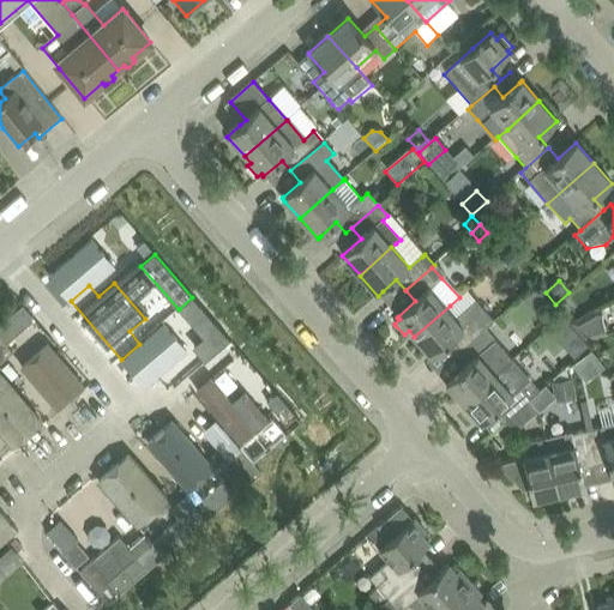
[(451,342),(461,351),(477,337),(486,330),(493,322),(475,302),(459,316),(450,306),(414,337),(432,357),(451,342)]
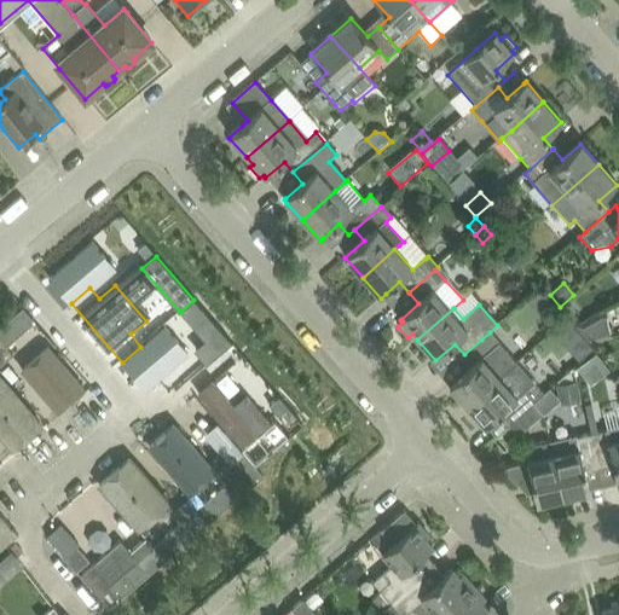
[(201,307),(187,319),(206,340),(194,349),(208,365),(232,344),(201,307)]
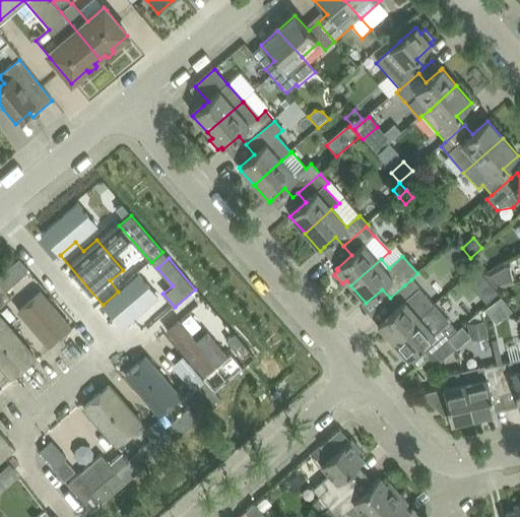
[(19,260),(0,276),(0,309),(11,300),(5,293),(29,272),(19,260)]
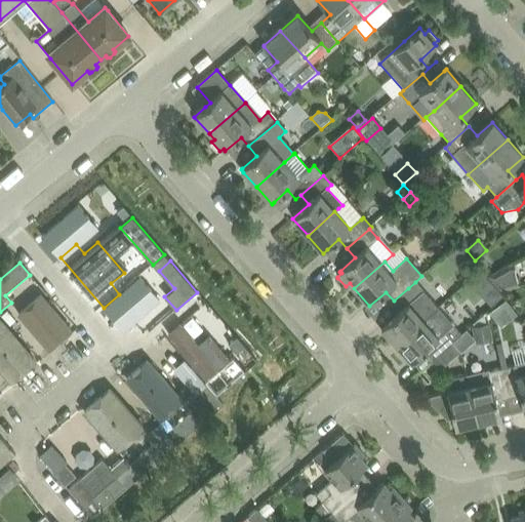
[(468,286),(491,312),(505,300),(498,294),(490,286),(480,274),(468,286)]
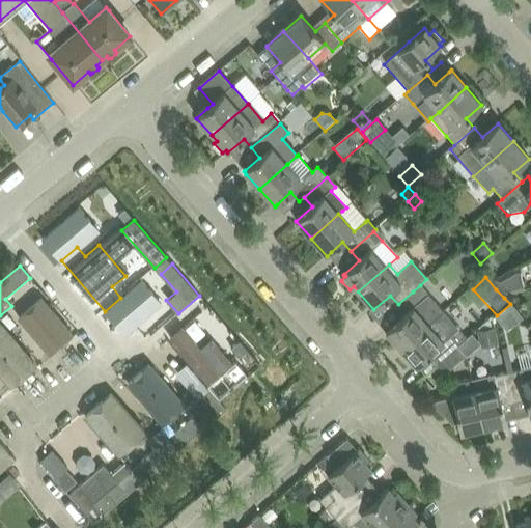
[(516,278),(496,289),(504,298),(525,294),(522,277),(516,278)]
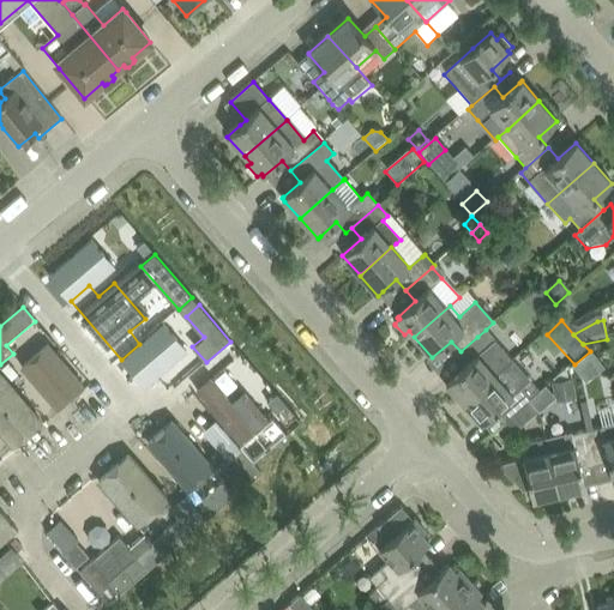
[(452,379),(446,384),(447,386),(463,404),(513,361),(486,330),(477,337),(461,351),(461,352),(456,357),(464,368),(452,379)]
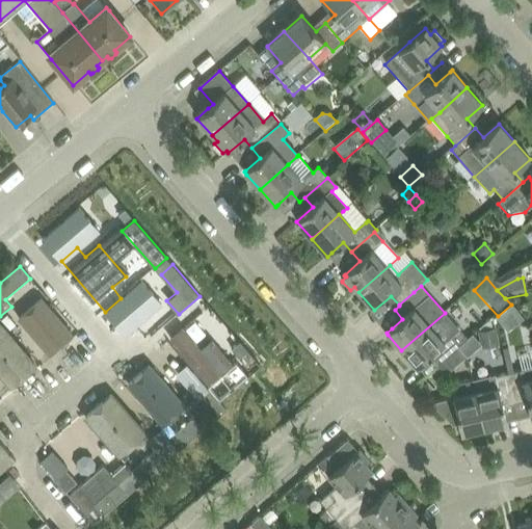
[(41,299),(17,320),(49,358),(73,337),(41,299)]
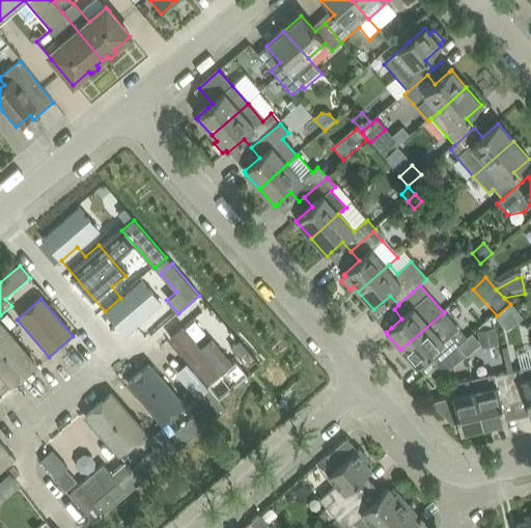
[(497,315),(495,317),(506,332),(524,320),(512,305),(497,315)]
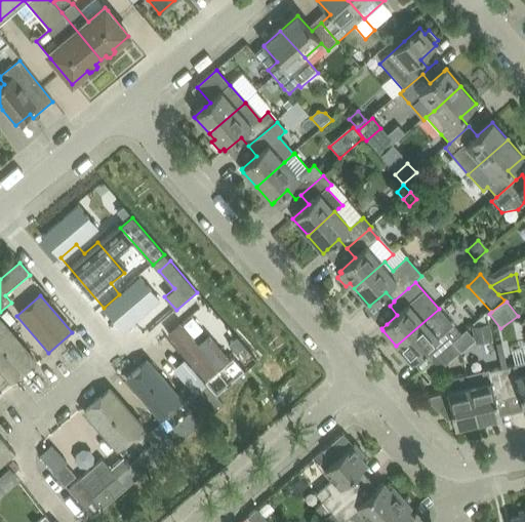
[(439,309),(396,346),(401,352),(399,354),(408,364),(411,361),(412,362),(428,349),(436,358),(452,343),(454,340),(460,335),(453,326),(439,309)]
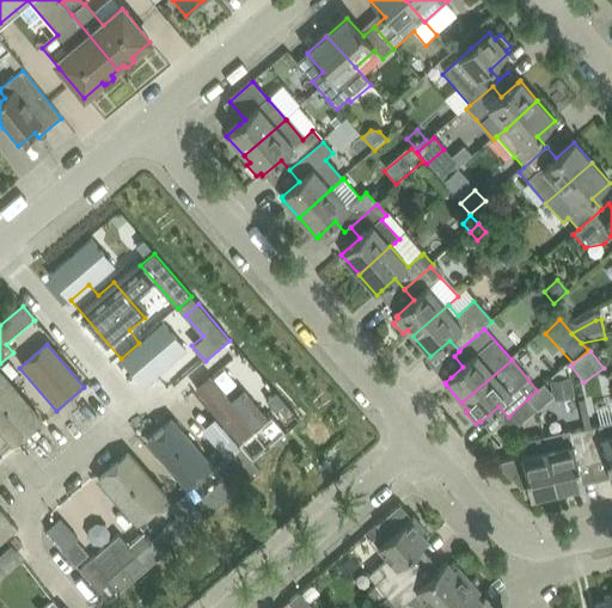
[(0,373),(0,434),(12,448),(43,423),(0,373)]
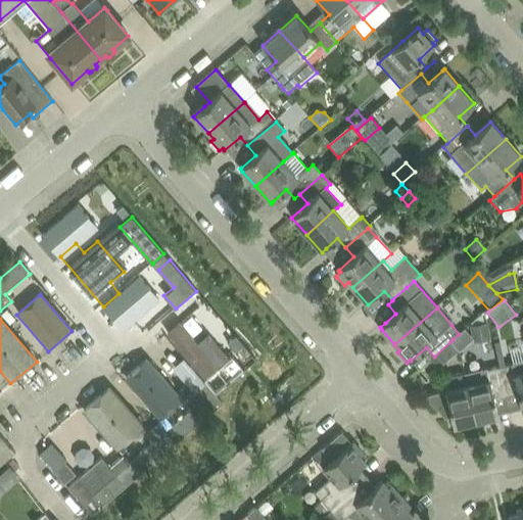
[(487,323),(470,327),(474,344),(491,340),(487,323)]
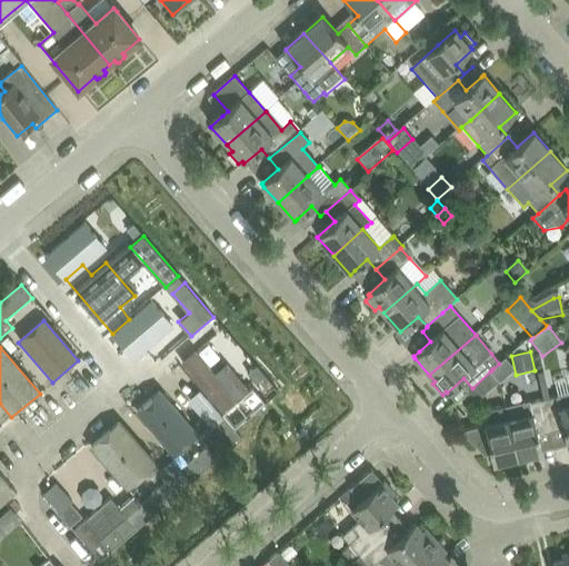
[(490,371),(500,383),(512,370),(503,360),(499,364),(490,371)]
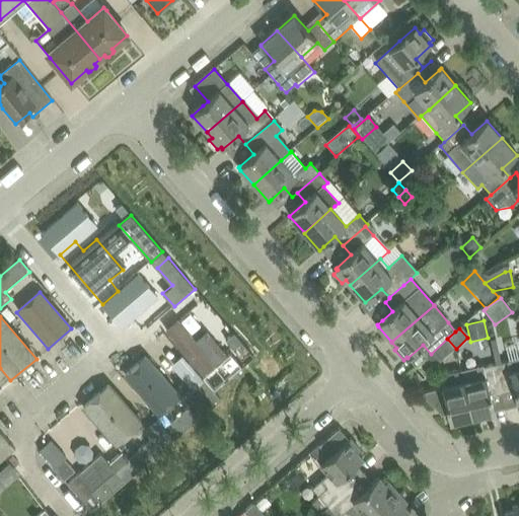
[(234,335),(226,342),(241,360),(250,353),(234,335)]
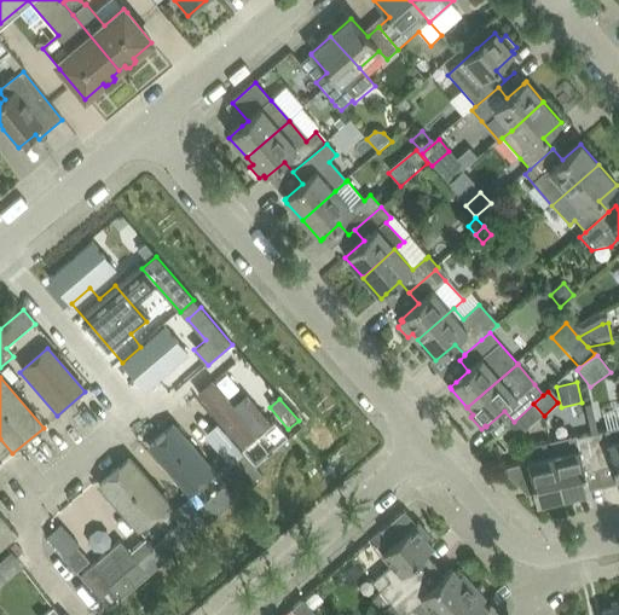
[(533,404),(514,422),(512,424),(521,435),(544,416),(533,404)]
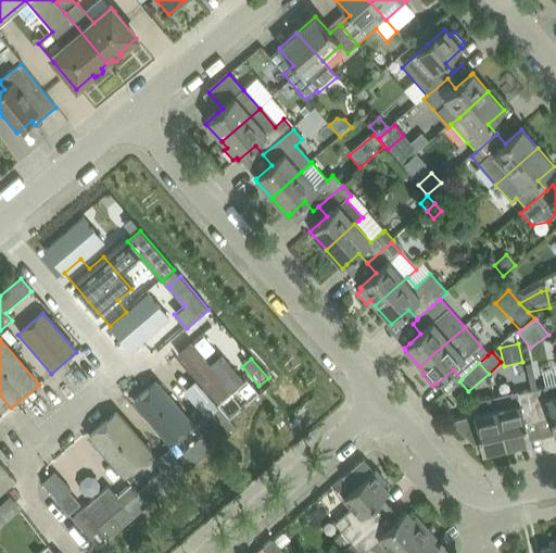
[(533,373),(527,374),(531,391),(536,389),(533,373)]
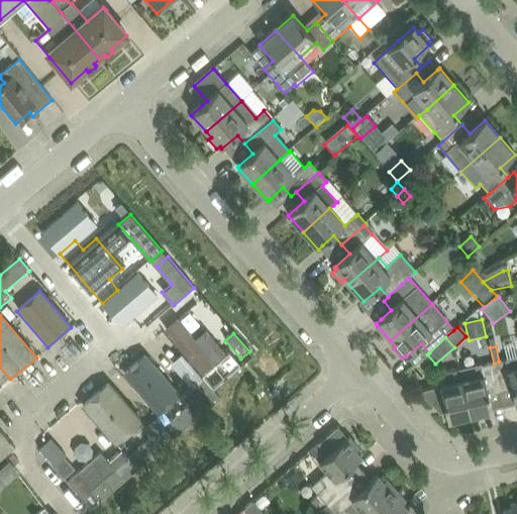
[(145,355),(123,375),(158,415),(179,397),(180,396),(145,355)]
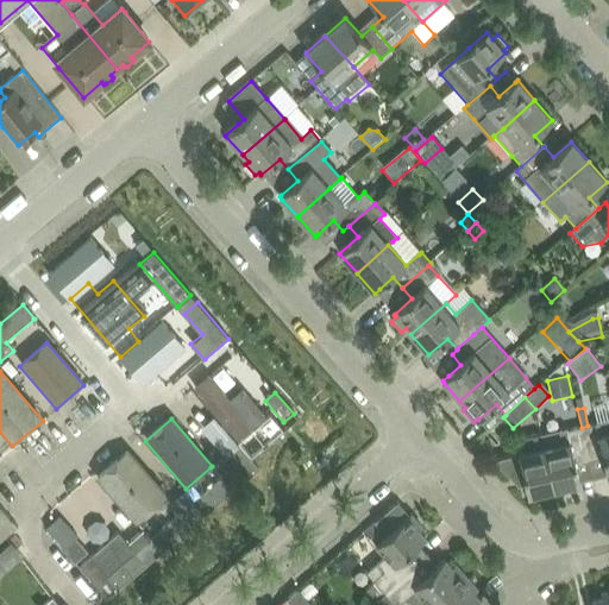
[(591,427),(582,429),(589,458),(603,454),(608,477),(608,476),(608,422),(597,426),(591,427)]
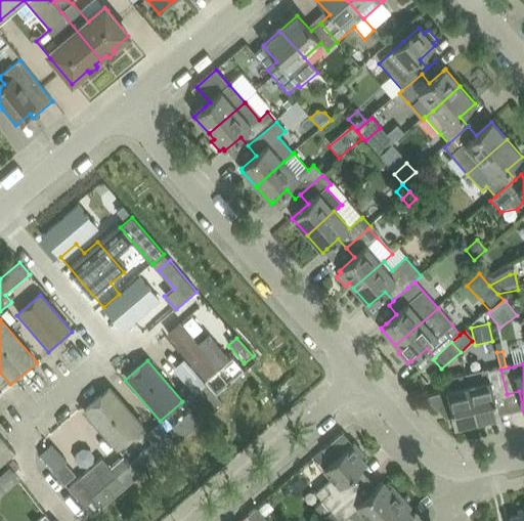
[(467,375),(466,375),(469,387),(477,422),(499,417),(495,397),(507,394),(500,370),(489,372),(488,370),(467,375)]
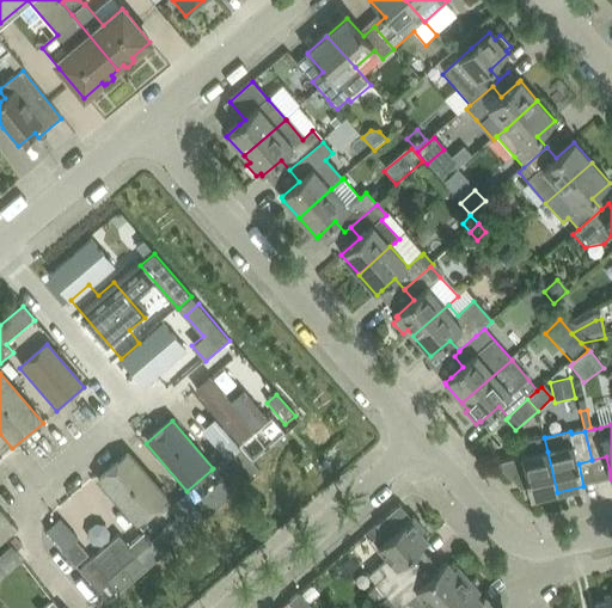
[(557,492),(544,437),(530,441),(533,455),(521,458),(502,462),(499,466),(518,485),(527,483),(531,498),(533,498),(536,503),(550,501),(549,495),(557,492)]
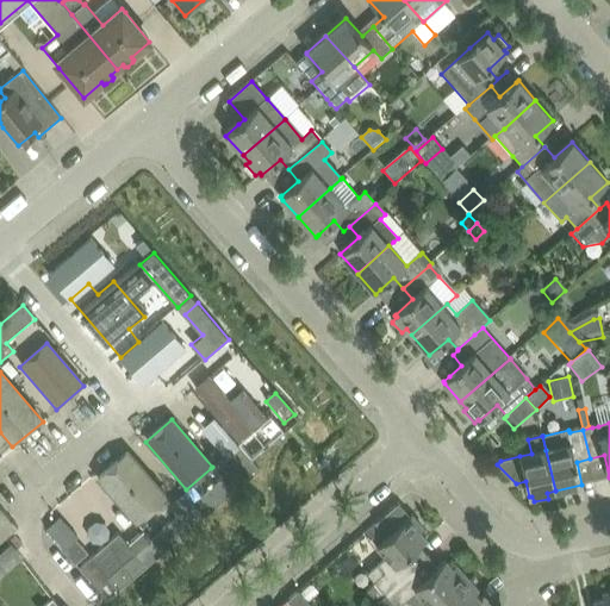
[(223,480),(194,504),(206,518),(207,517),(260,472),(250,461),(241,449),(240,449),(215,470),(223,480)]
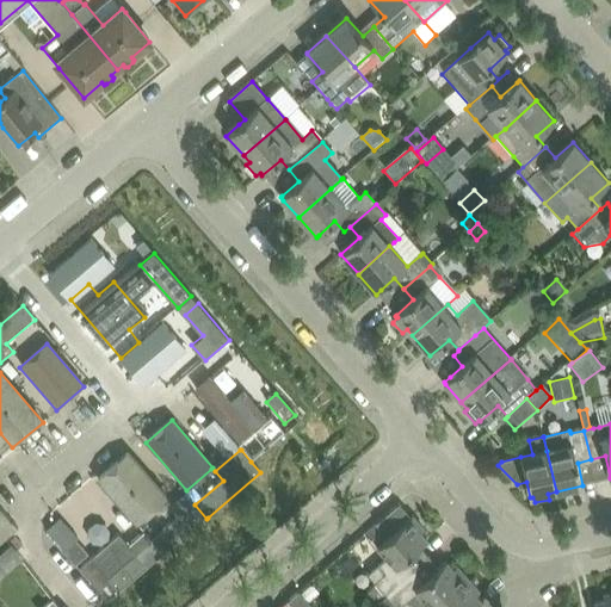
[(128,453),(96,482),(136,528),(168,500),(128,453)]
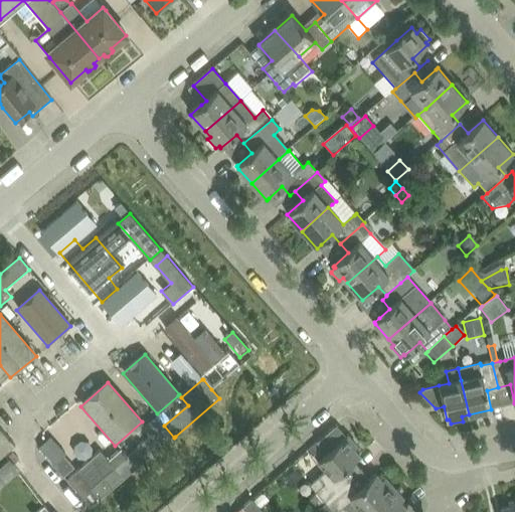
[(151,437),(128,457),(137,469),(138,469),(174,438),(164,425),(158,419),(146,431),(151,437)]
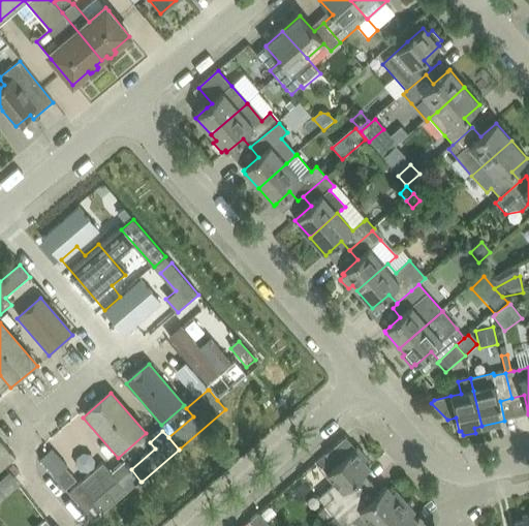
[(325,507),(317,515),(323,522),(320,524),(321,525),(324,525),(355,498),(347,489),(364,474),(370,469),(364,463),(367,460),(358,447),(356,449),(336,466),(330,459),(320,466),(327,474),(332,480),(335,484),(318,499),(324,505),(325,507)]
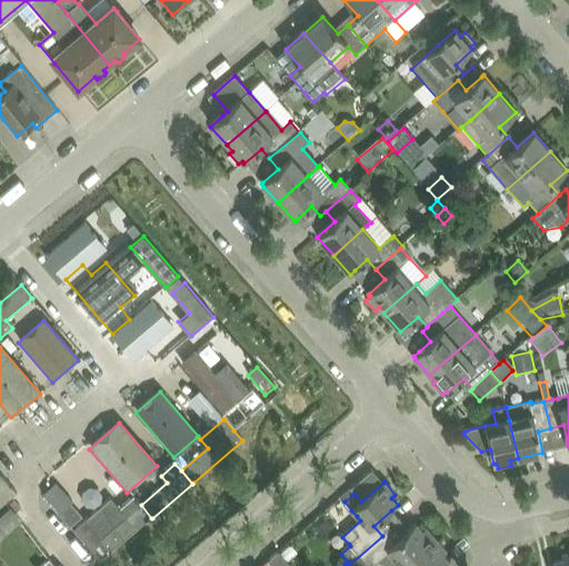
[(60,513),(71,503),(57,485),(45,496),(60,513)]
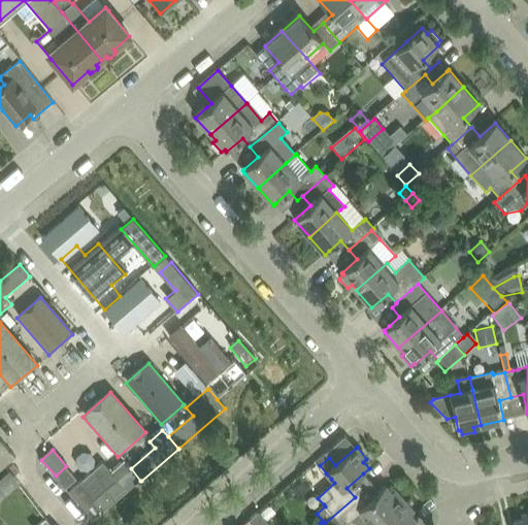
[(103,463),(68,493),(93,522),(97,519),(141,481),(140,481),(131,468),(125,461),(111,472),(103,463)]
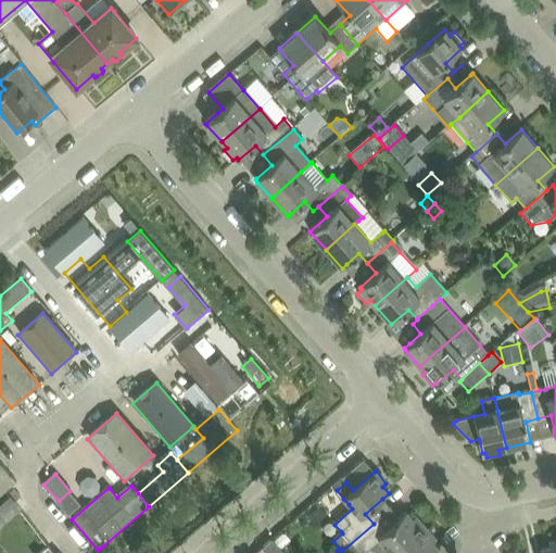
[(11,498),(0,506),(0,528),(4,525),(21,511),(11,498)]
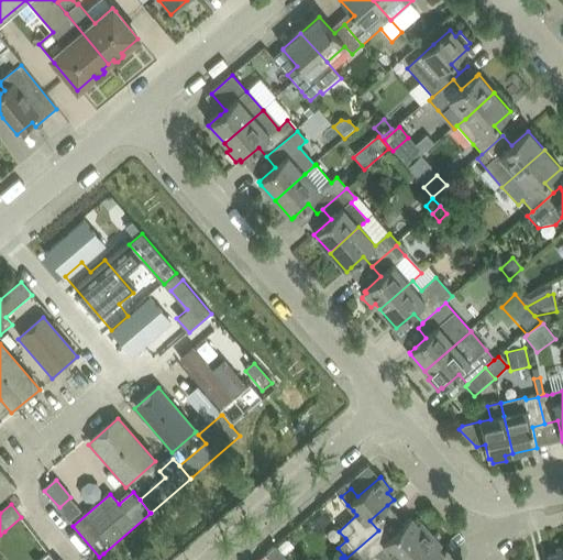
[(378,530),(345,559),(371,559),(375,556),(378,559),(403,559),(431,535),(421,524),(418,526),(411,519),(405,525),(387,540),(378,530)]
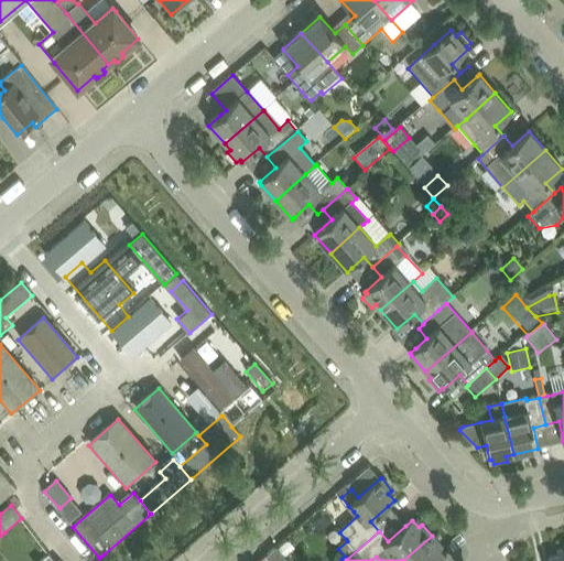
[(442,560),(445,558),(440,551),(443,548),(432,536),(403,560),(442,560)]
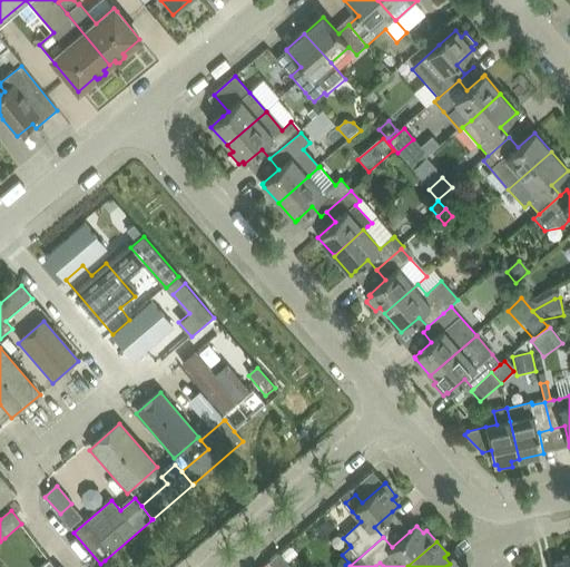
[(291,547),(282,556),(288,564),(298,555),(291,547)]
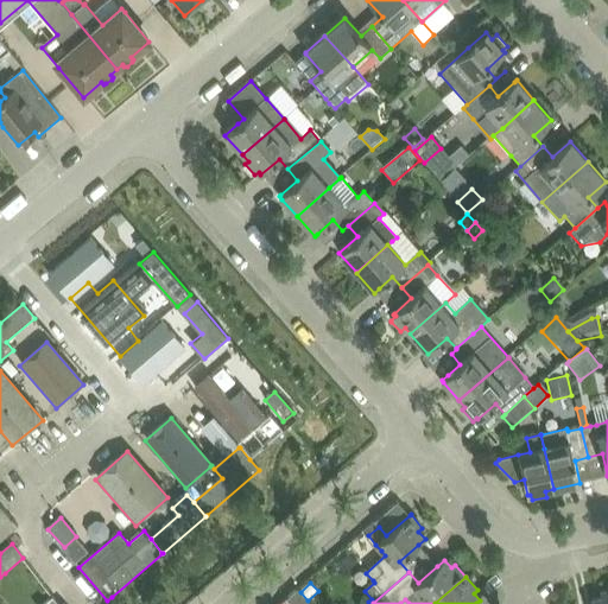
[(297,589),(286,599),(290,603),(310,603),(308,601),(301,592),(297,589)]
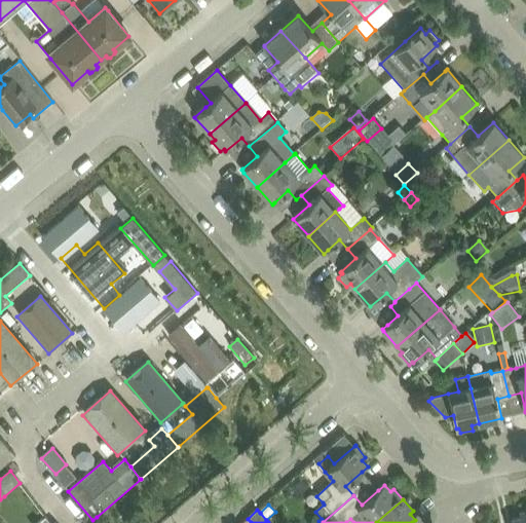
[(525,522),(525,512),(520,514),(520,518),(512,520),(512,522),(525,522)]
